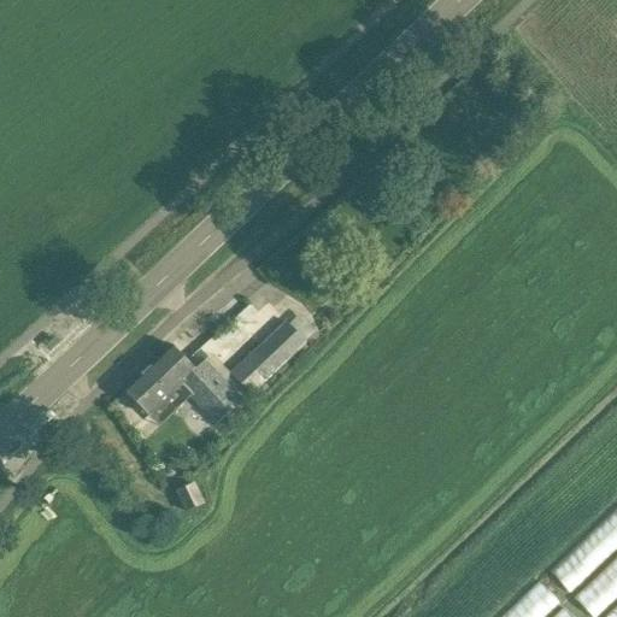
[(231,375),(251,395),(306,342),(287,322),(231,375)]
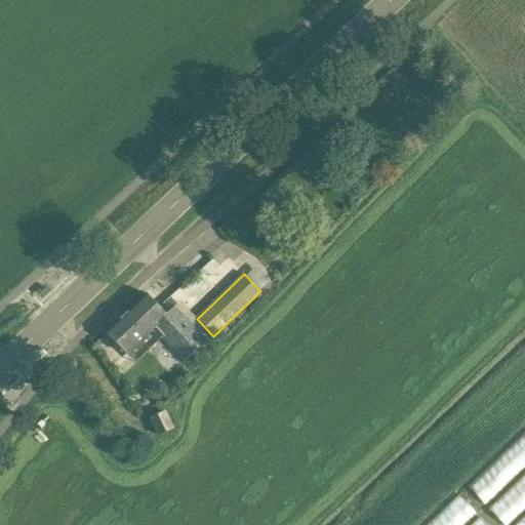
[(206,340),(174,307),(166,315),(148,294),(107,333),(126,354),(154,328),(185,361),(206,340)]
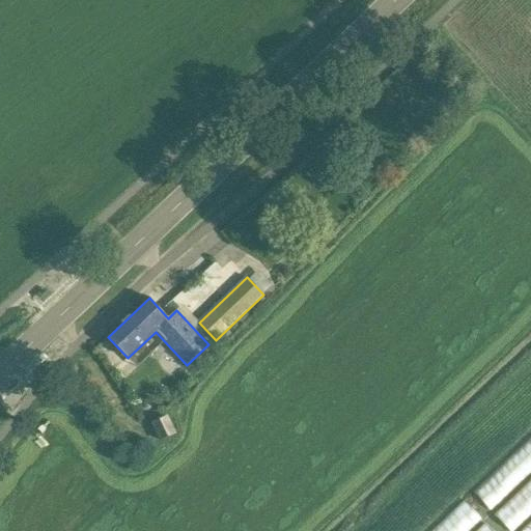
[(152,423),(161,441),(175,434),(166,416),(152,423)]
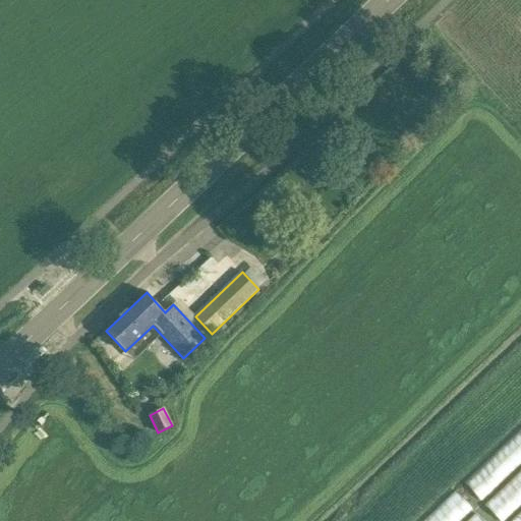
[(502,520),(520,520),(520,427),(464,480),(484,501),(483,502),(502,520)]
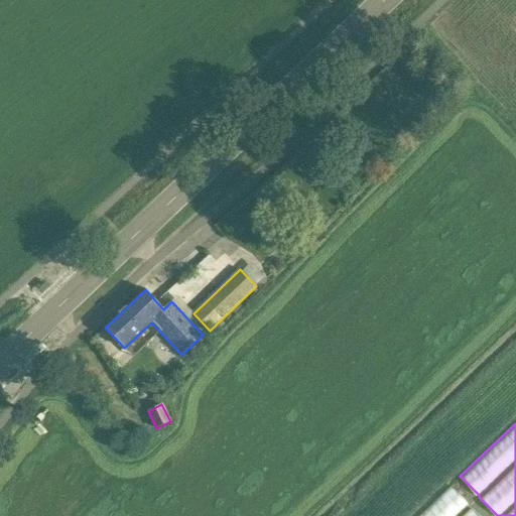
[(454,484),(418,515),(456,515),(471,503),(454,484)]
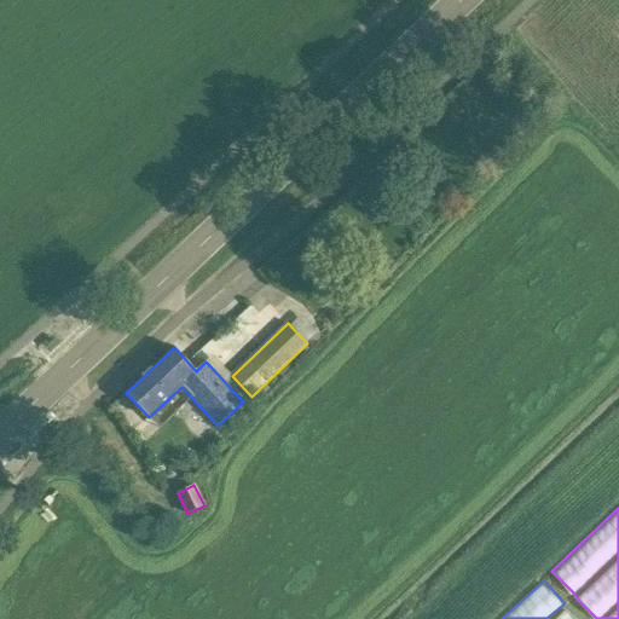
[(578,618),(567,607),(554,618),(578,618)]
